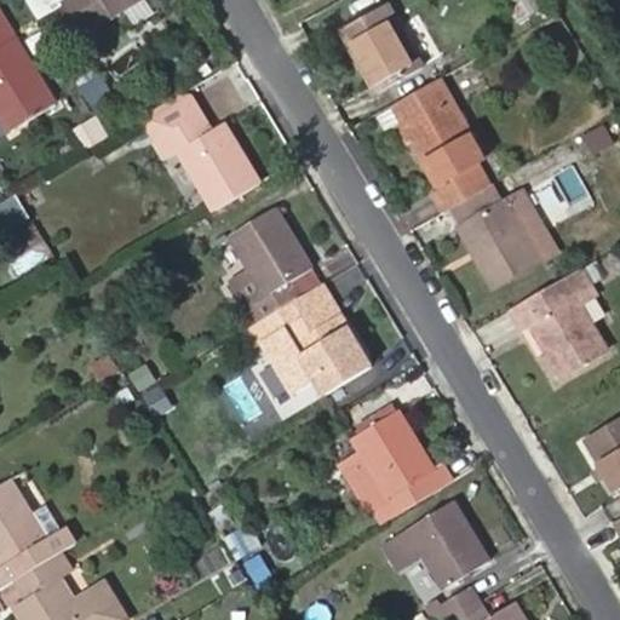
[(64,0),(86,33),(138,0),(93,0),(89,4),(85,0),(64,0)]
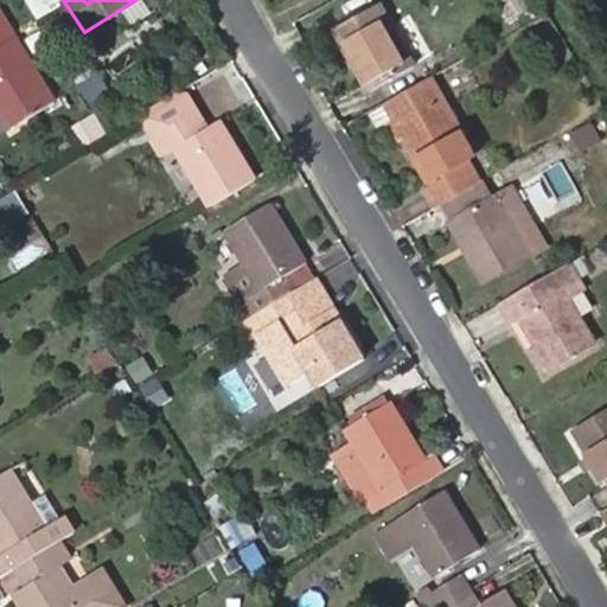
[(369,90),(416,62),(382,2),(334,30),(369,90)]
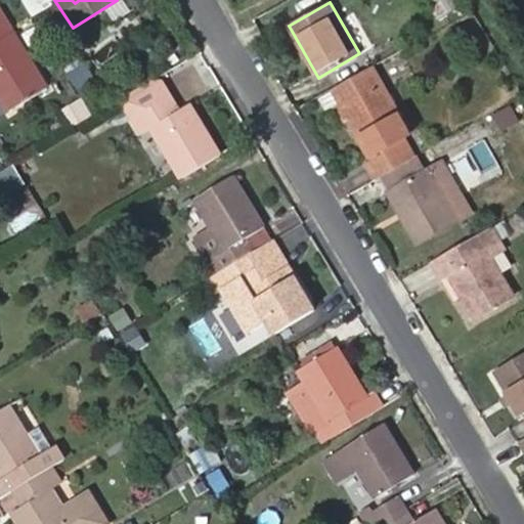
[(0,90),(13,113),(51,89),(0,7),(0,90)]
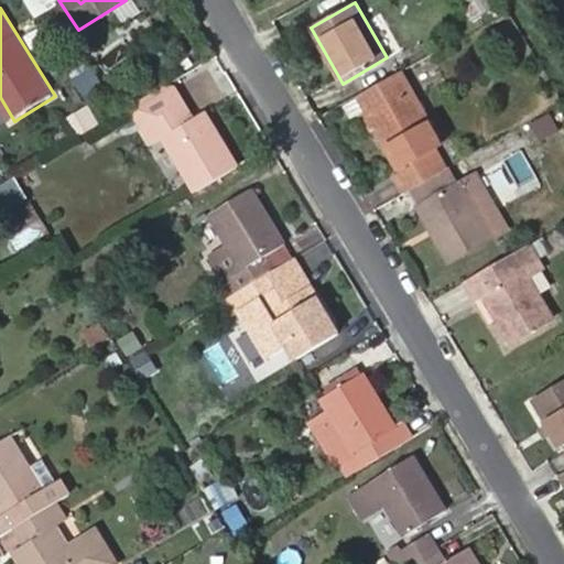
[(432,150),(442,144),(399,72),(359,96),(360,98),(346,107),(355,121),(361,118),(369,130),(376,125),(401,167),(432,150)]
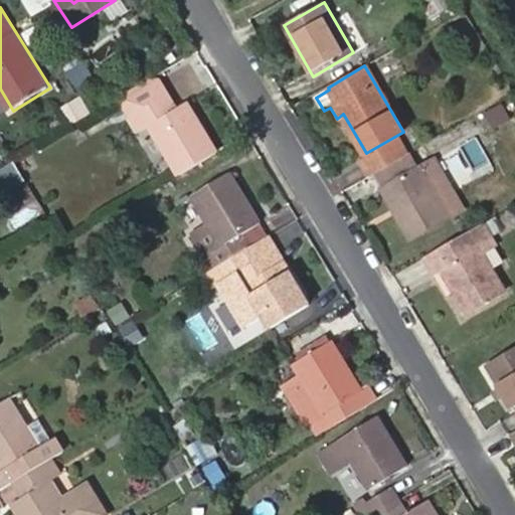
[(122,102),(130,116),(171,94),(158,73),(123,96),(126,100),(122,102)]
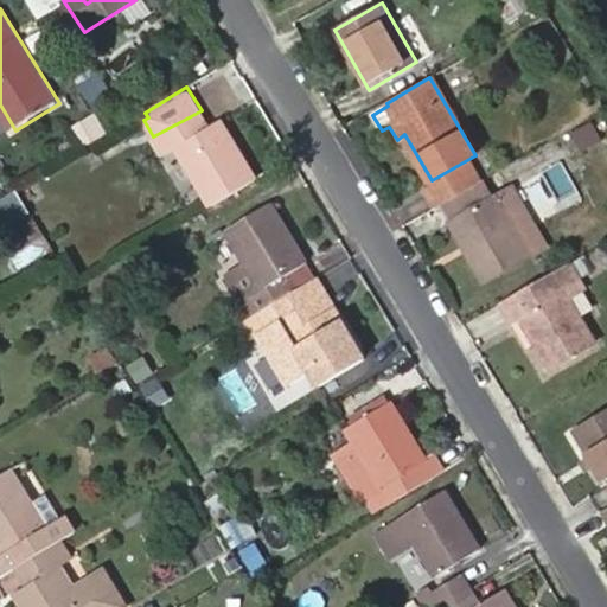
[(211,206),(259,178),(223,121),(211,127),(202,110),(153,136),(163,154),(176,147),(211,206)]
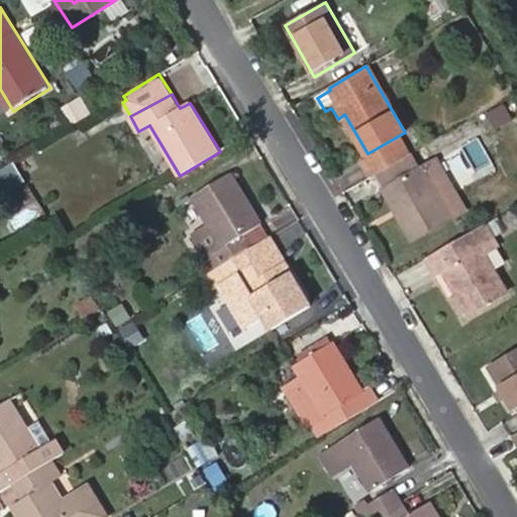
[(396,137),(368,153),(373,161),(401,144),(396,137)]
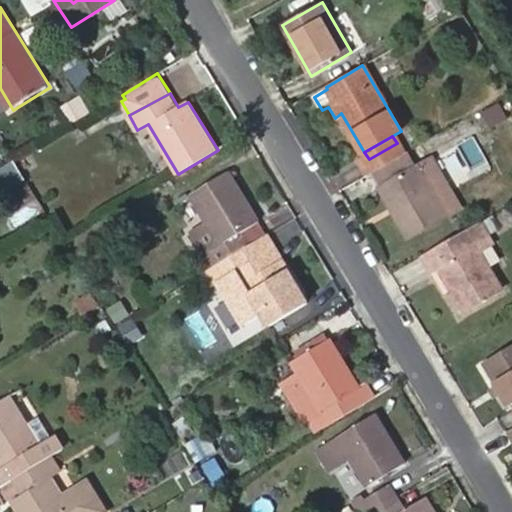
[(359,166),(367,178),(371,176),(405,156),(397,143),(369,159),(359,166)]
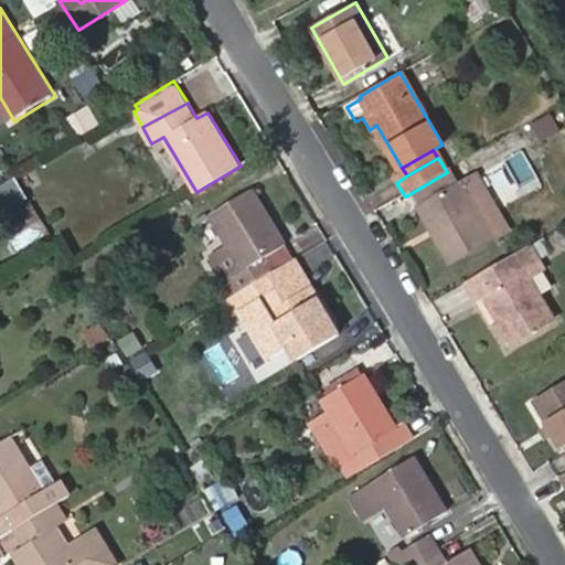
[(447,172),(409,194),(417,208),(459,183),(451,169),(447,172)]
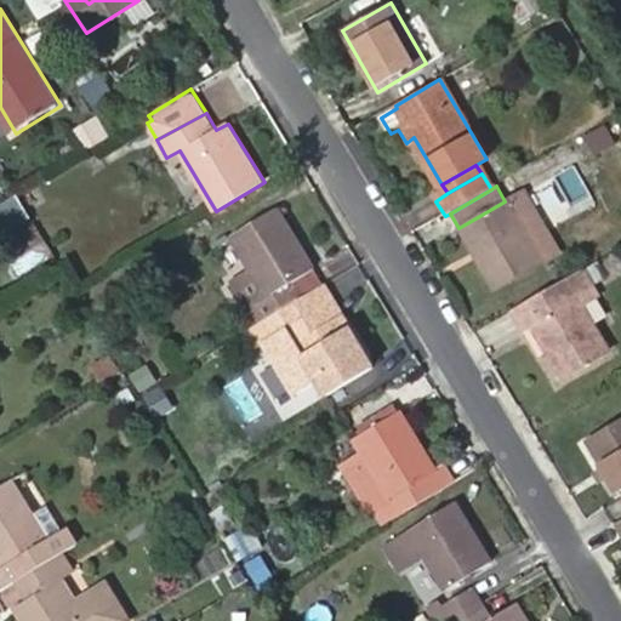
[(499,291),(562,252),(524,189),(505,201),(459,228),(499,291)]
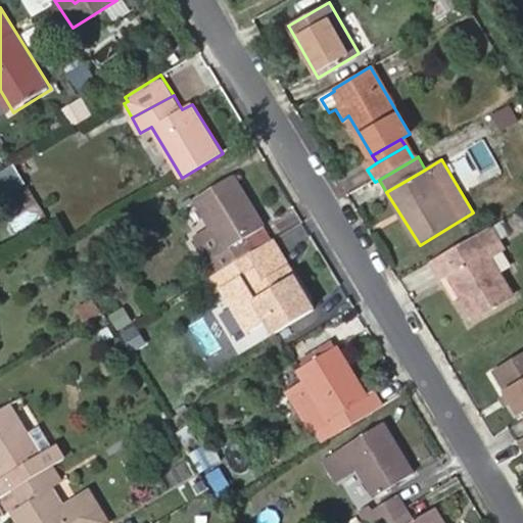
[(211,227),(196,236),(218,272),(253,250),(256,248),(247,235),(266,225),(235,176),(195,199),(211,227)]
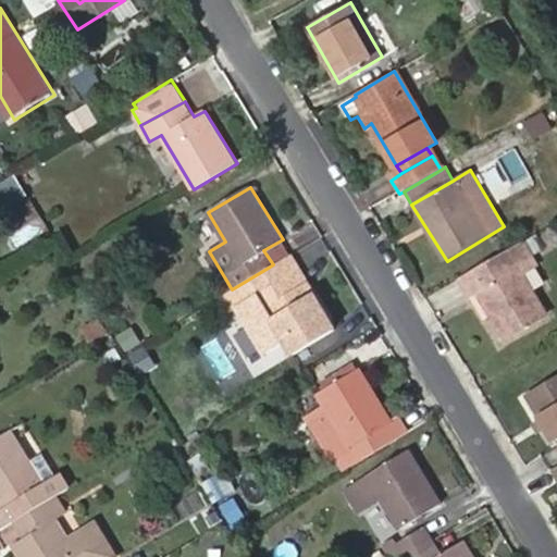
[(283,239),(263,250),(273,264),(291,254),(283,239)]
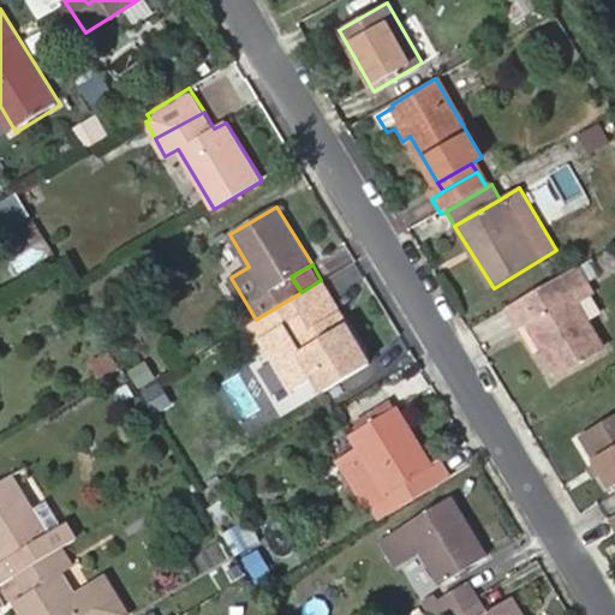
[(557,377),(605,348),(577,303),(592,293),(578,267),(505,310),(532,357),(542,351),(557,377)]
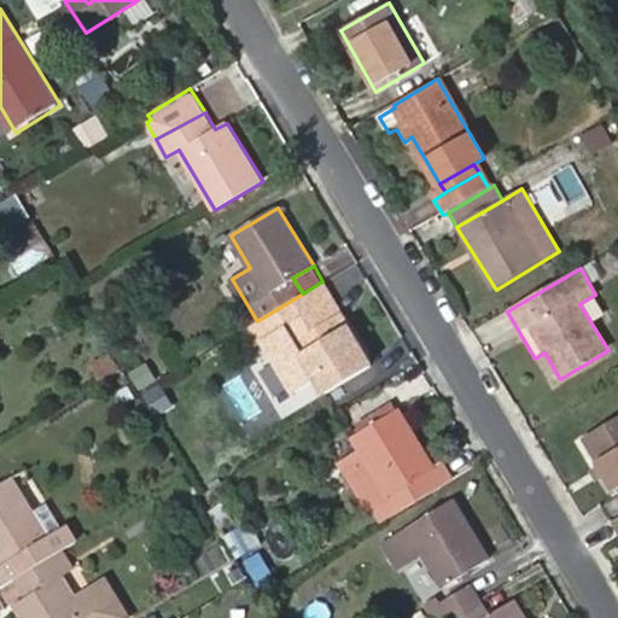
[(322,281),(303,293),(299,296),(308,310),(286,322),(298,343),(343,315),(322,281)]
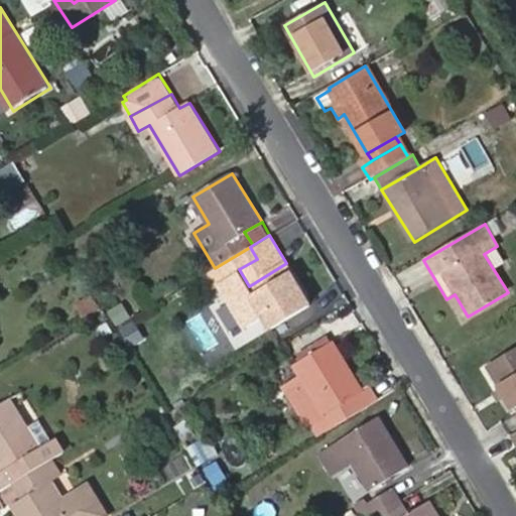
[(286,263),(249,286),(239,269),(257,259),(250,247),(215,268),(201,277),(207,288),(219,282),(246,326),(265,314),(271,327),(309,302),(286,263)]
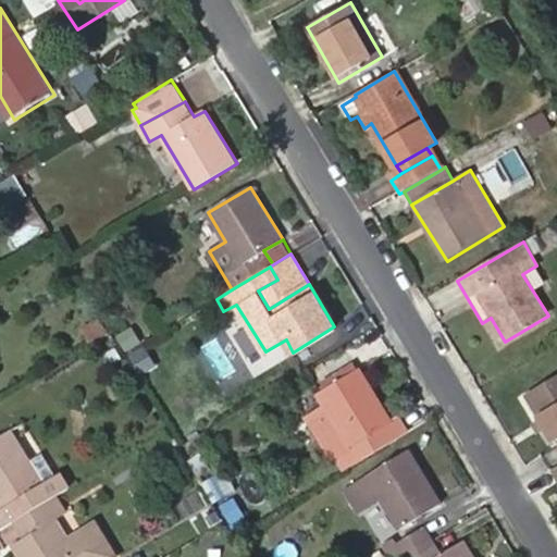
[(382,429),(393,422),(362,369),(319,394),(326,407),(330,412),(317,420),(308,425),(330,461),(335,459),(342,471),(391,442),(382,429)]
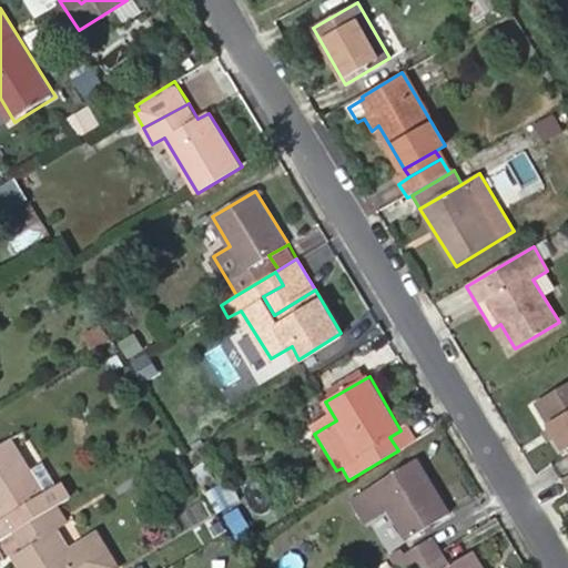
[(567,384),(538,402),(553,428),(560,439),(567,450),(567,449),(567,384)]
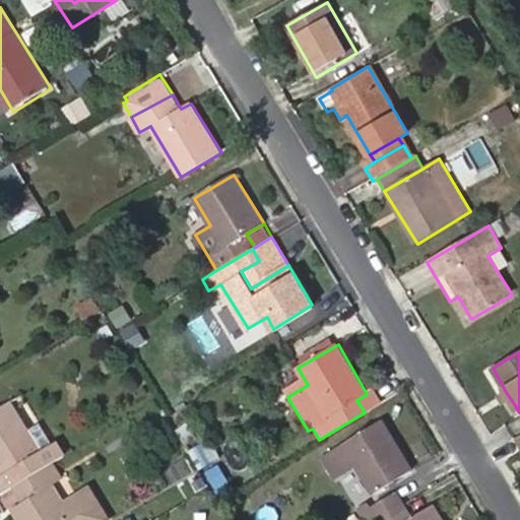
[(305,380),(293,386),(296,392),(308,385),(305,380)]
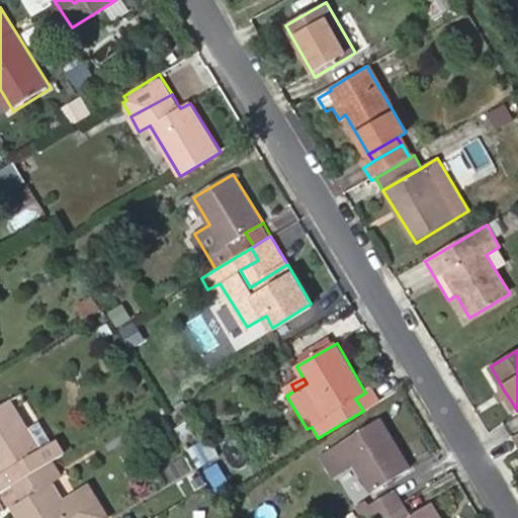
[(363,411),(381,400),(374,386),(365,393),(355,399),(363,411)]
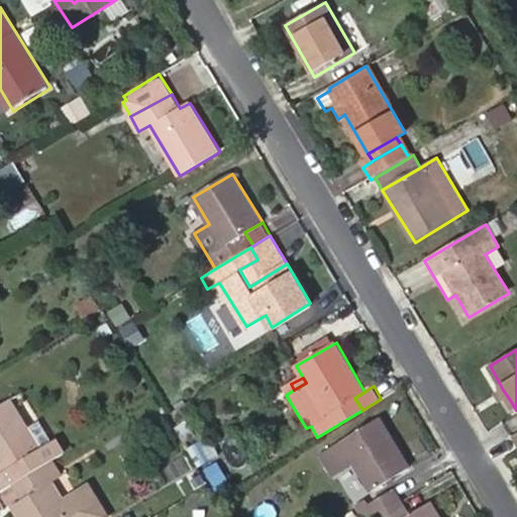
[(492,396),(497,407),(510,400),(503,390),(492,396)]
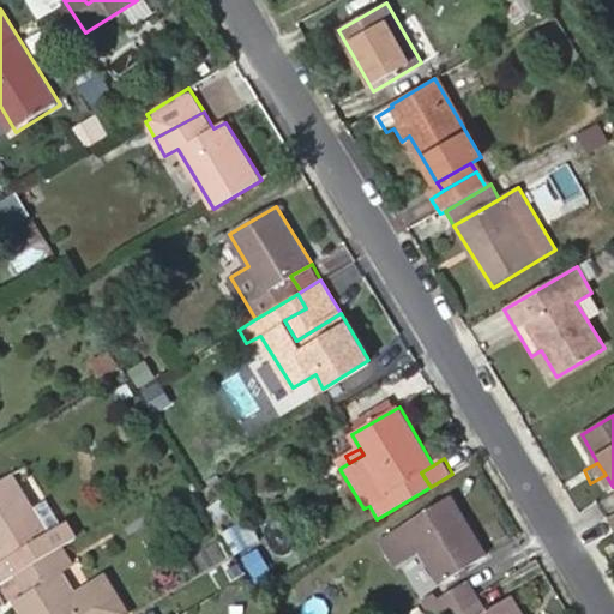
[(48,533),(34,507),(12,473),(0,480),(0,560),(1,563),(0,563),(0,572),(5,581),(14,575),(28,567),(65,545),(77,536),(68,521),(62,524),(48,533)]
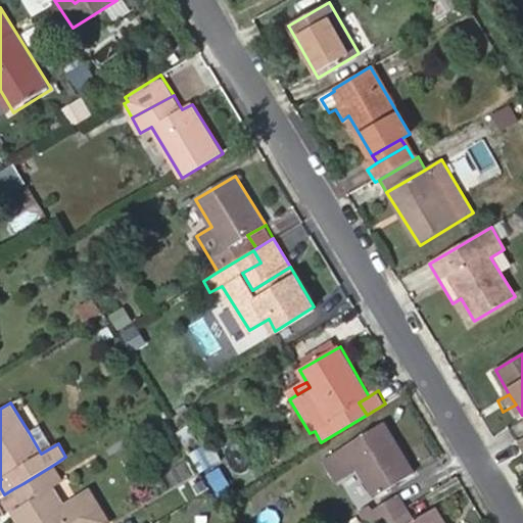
[(374,495),(415,471),(386,423),(328,458),(339,476),(357,466),(374,495)]
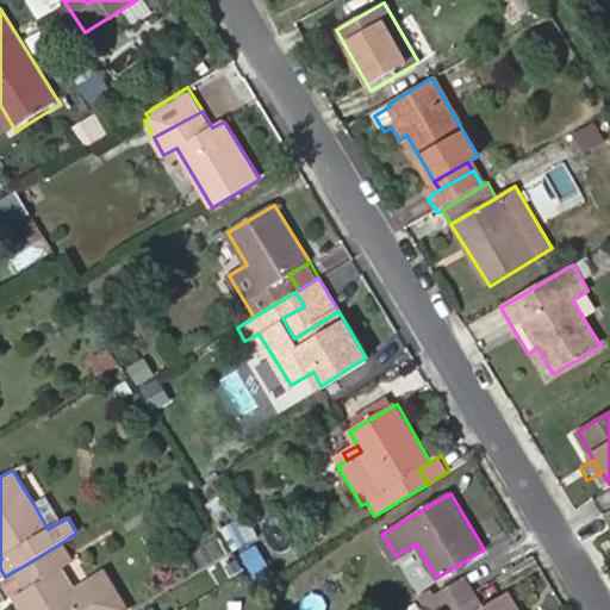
[(62,521),(48,496),(33,504),(48,529),(62,521)]
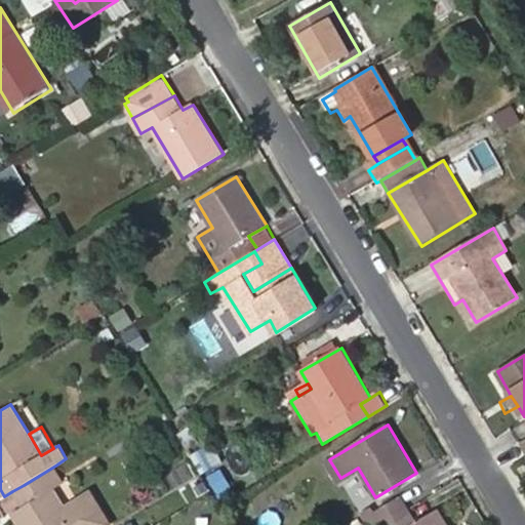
[(330,484),(340,478),(329,459),(319,466),(330,484)]
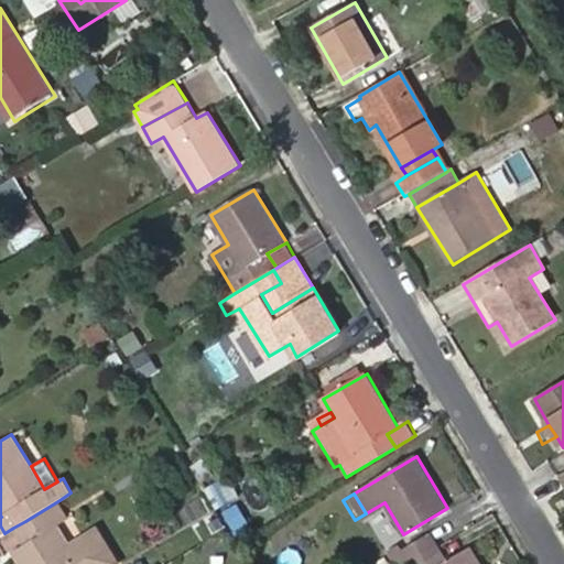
[(111,563),(93,532),(71,545),(58,524),(68,517),(60,500),(25,521),(35,540),(24,545),(14,552),(20,563),(111,563)]
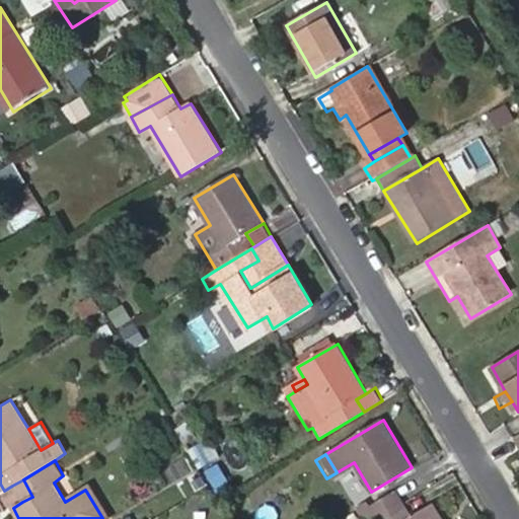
[(23,479),(12,486),(22,502),(32,497),(23,479)]
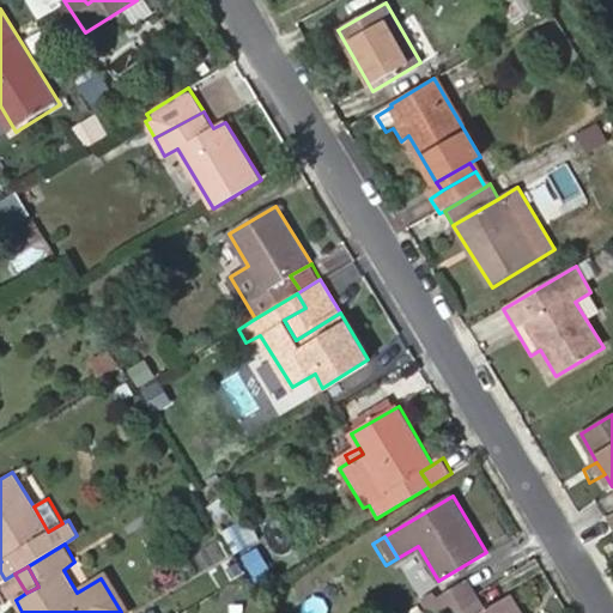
[(420,599),(429,612),(444,612),(478,593),(471,580),(435,600),(431,593),(420,599)]
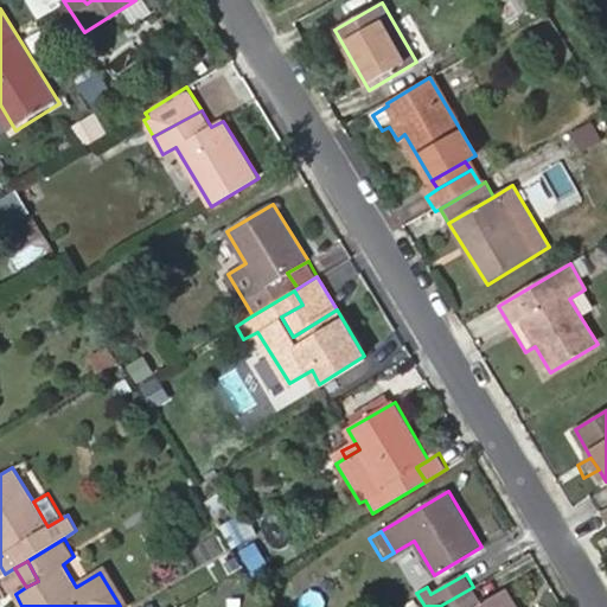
[(517,606),(508,589),(484,604),(473,587),(440,606),(517,606)]
